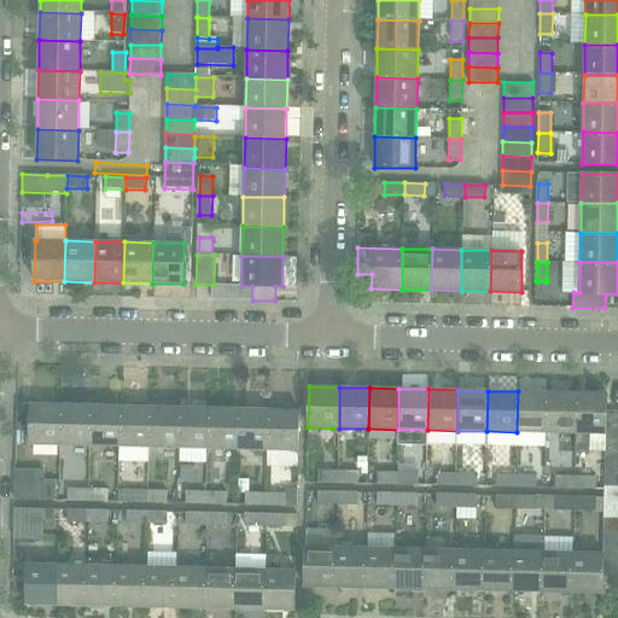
[(547,392),(518,391),(517,432),(546,433),(547,392)]
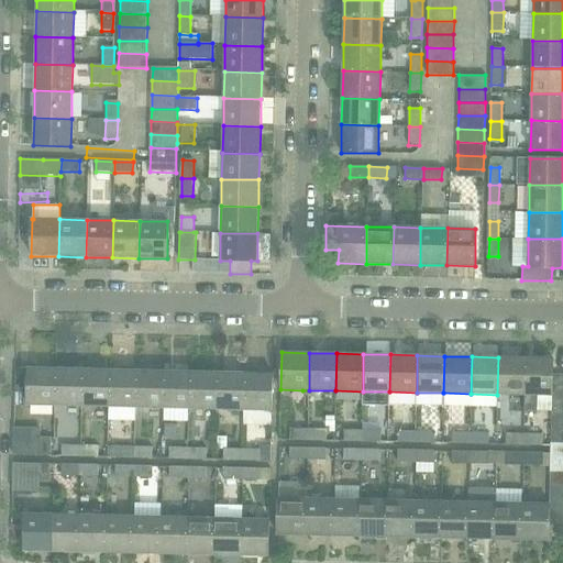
[(526,357),(498,357),(497,395),(525,395),(526,357)]
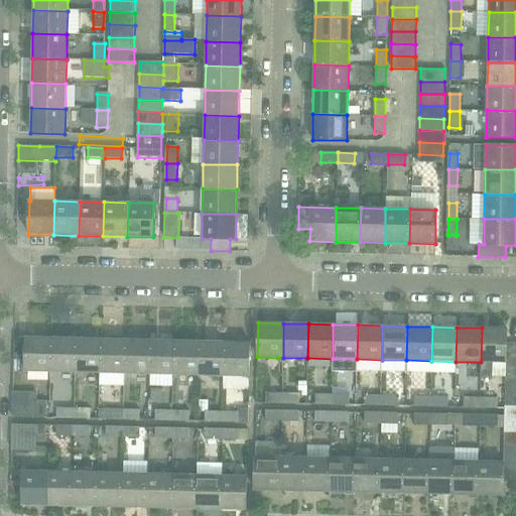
[(507,329),(482,328),(481,362),(481,376),(493,376),(493,362),(506,363),(506,355),(507,343),(507,329)]
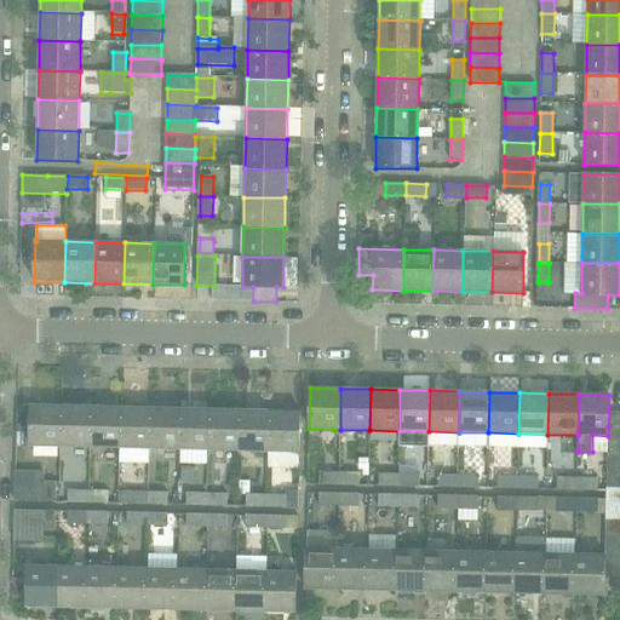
[(30,446),(62,447),(63,406),(32,406),(30,446)]
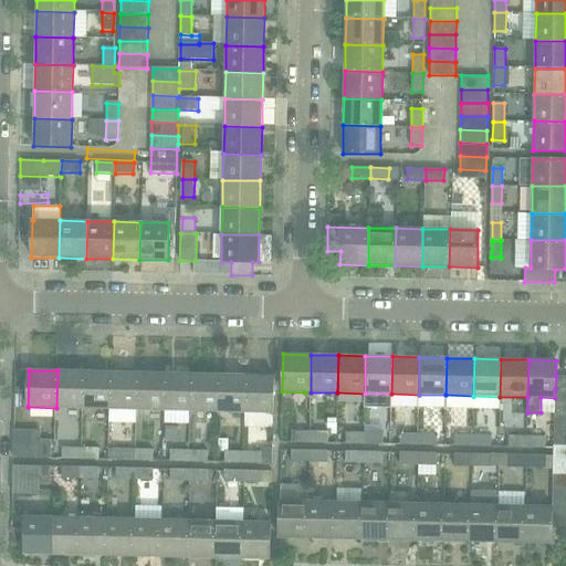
[(84,371),(58,370),(56,408),(83,409),(84,371)]
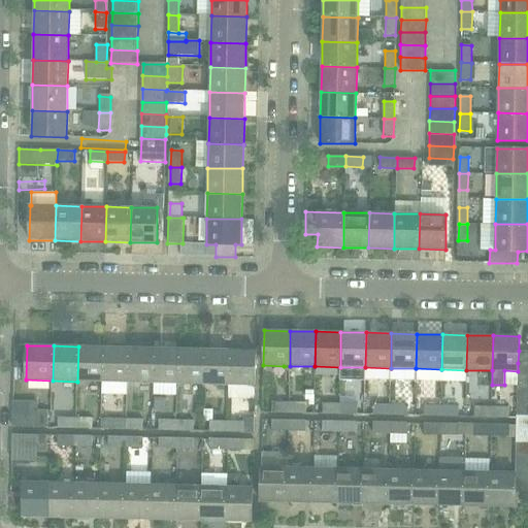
[(102,347),(78,347),(77,382),(102,382),(102,347)]
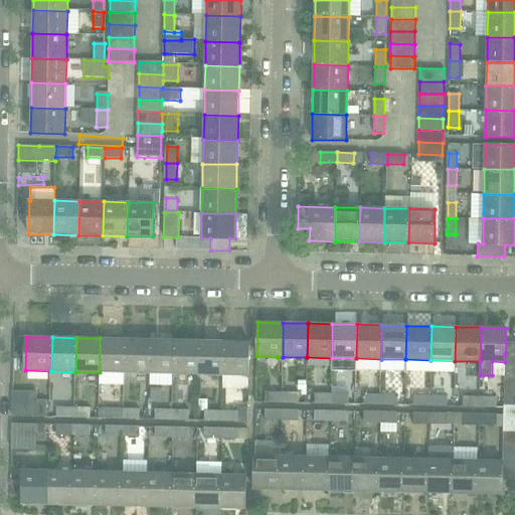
[(125,339),(100,338),(100,372),(124,373),(125,339)]
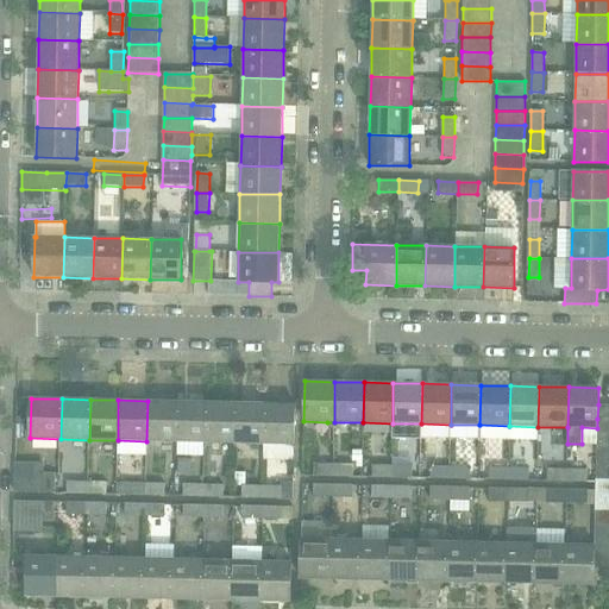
[(177,401),(148,401),(146,441),(177,441),(177,401)]
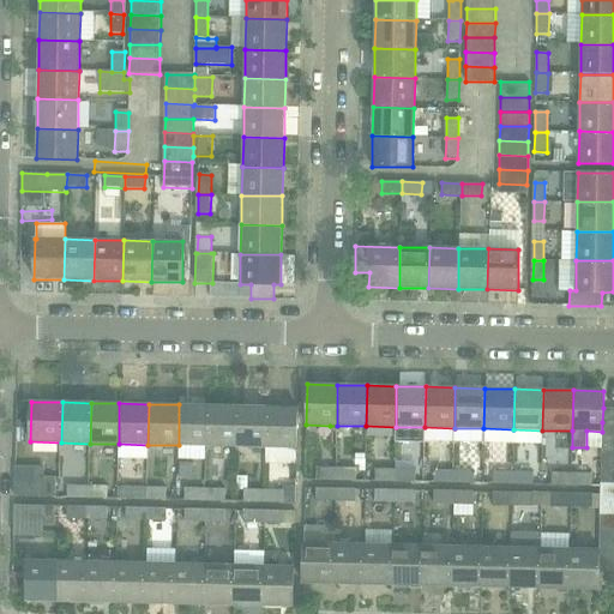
[(209,405),(179,404),(179,445),(208,446),(209,405)]
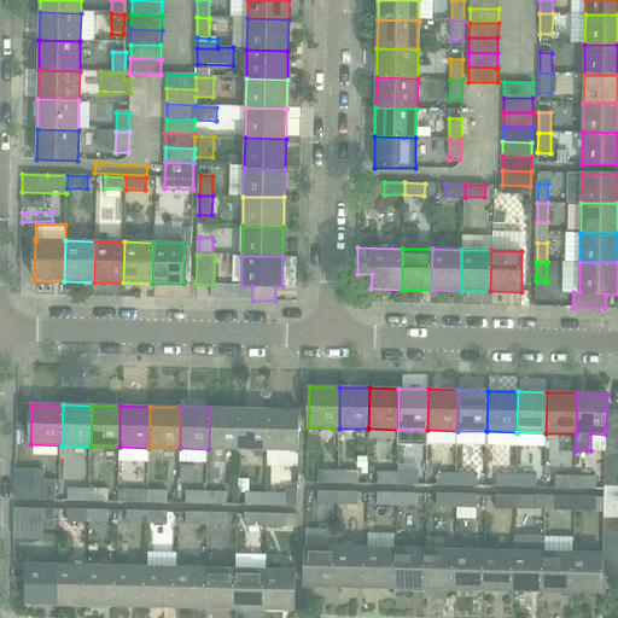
[(239,408),(210,408),(209,449),(239,449),(239,408)]
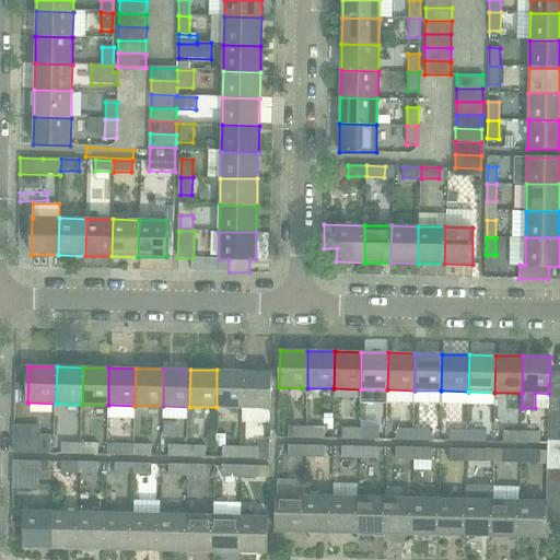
[(243,371),(217,370),(217,407),(243,408),(243,371)]
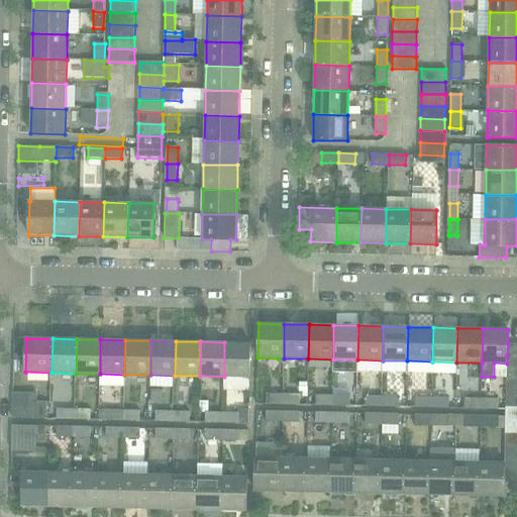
[(250,343),(224,342),(224,377),(249,378),(250,343)]
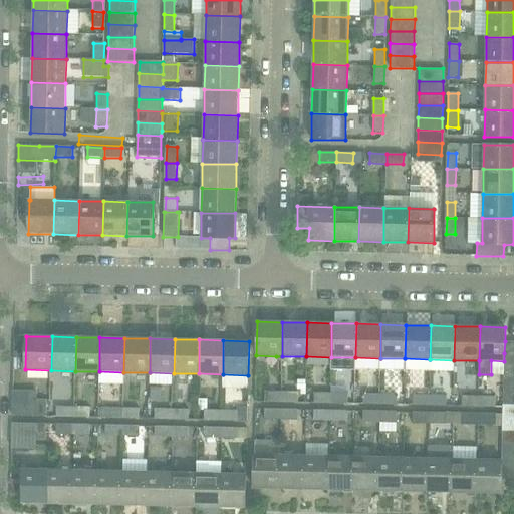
[(513,341),(505,341),(504,353),(513,353),(513,341)]
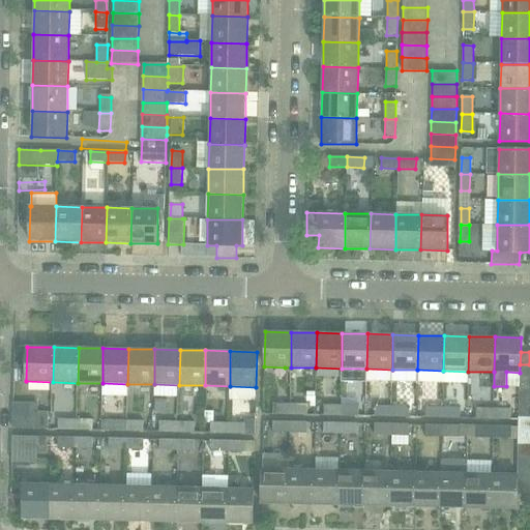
[(529,364),(520,364),(520,373),(520,377),(529,377),(529,364)]
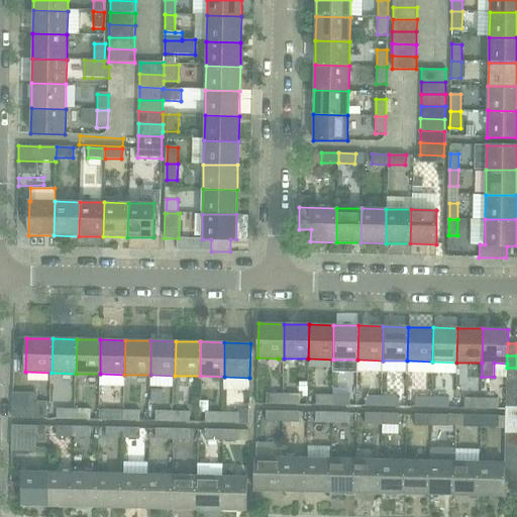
[(516,368),(507,368),(506,381),(516,380),(516,368)]
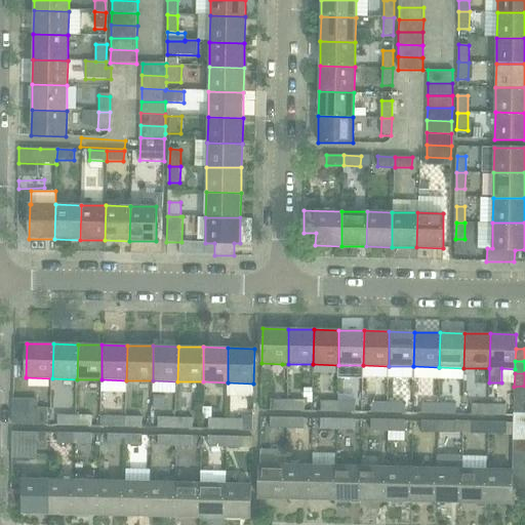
[(524,386),(514,387),(514,399),(524,399),(524,386)]
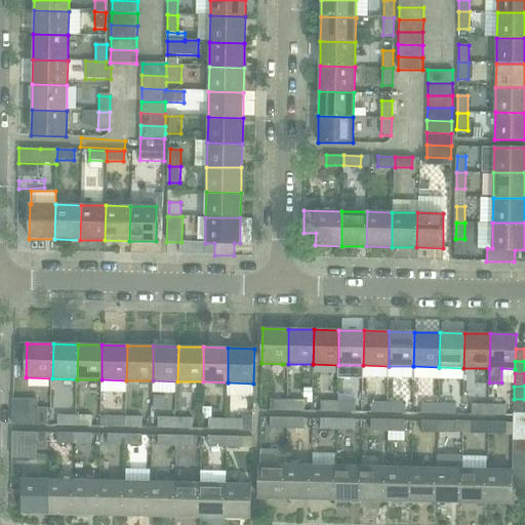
[(37,399),(13,399),(12,411),(36,412),(37,406),(37,399)]
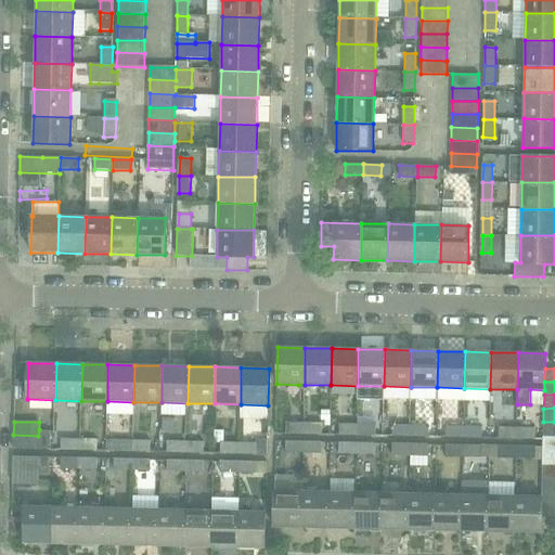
[(554,422),(543,422),(543,436),(554,435),(554,422)]
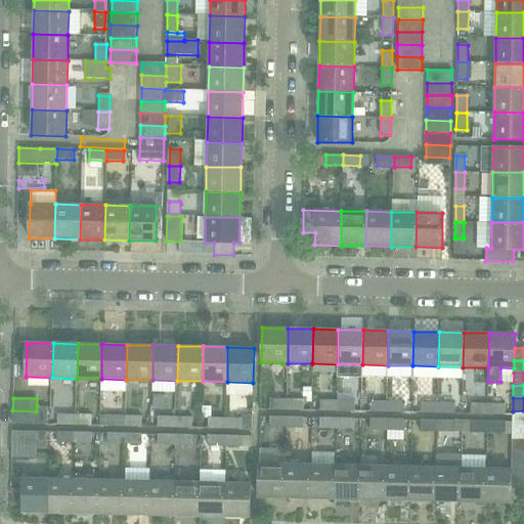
[(270,409),(287,409),(288,399),(270,399),(270,409)]
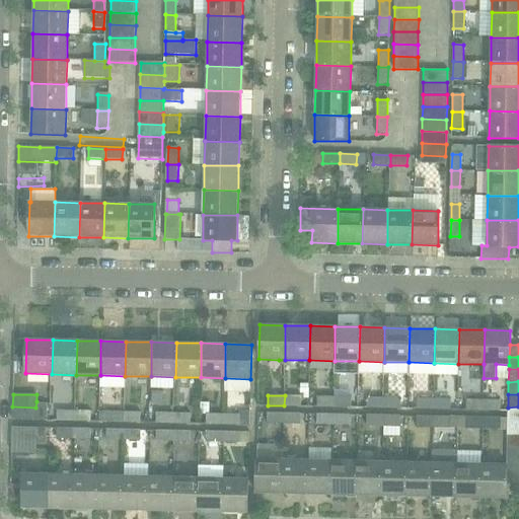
[(301,395),(285,395),(284,405),(301,406),(301,395)]
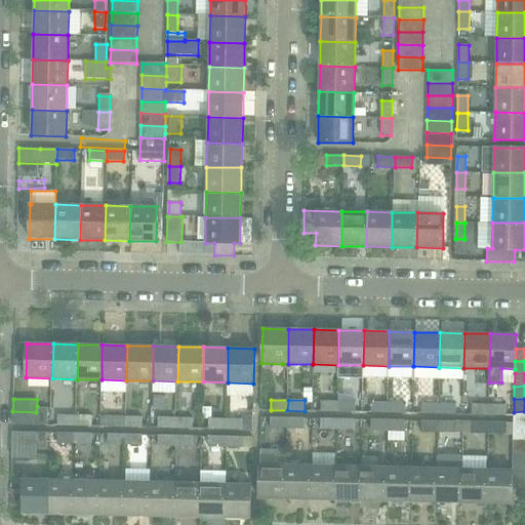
[(321,411),(338,411),(338,401),(321,401),(321,411)]
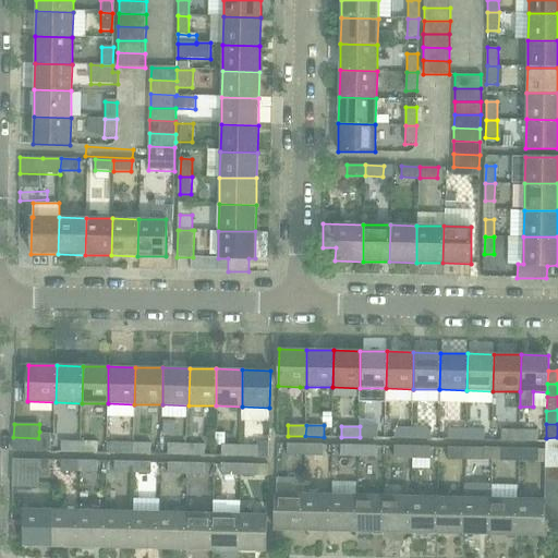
[(378,426),(360,426),(360,437),(377,438),(378,426)]
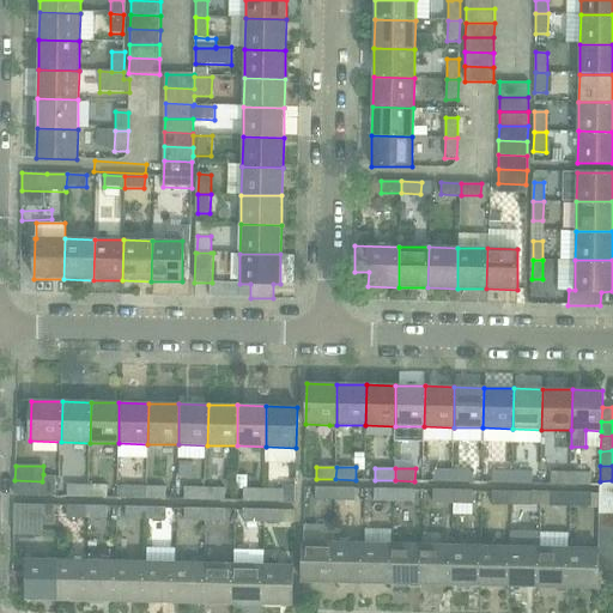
[(434,481),(453,481),(454,469),(434,469),(434,481)]
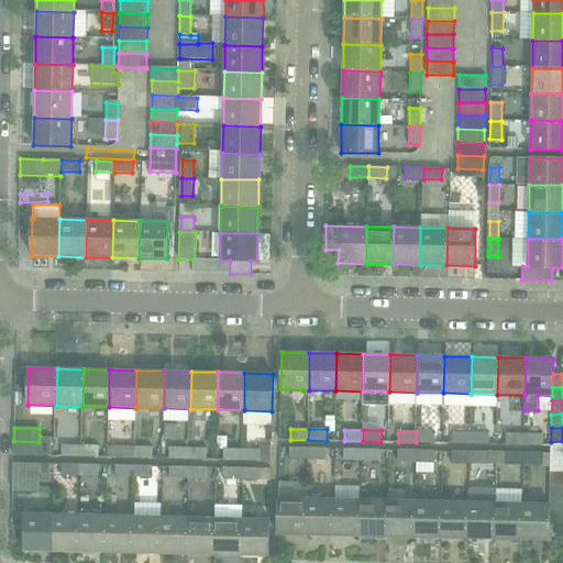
[(434,432),(417,431),(416,442),(434,443),(434,432)]
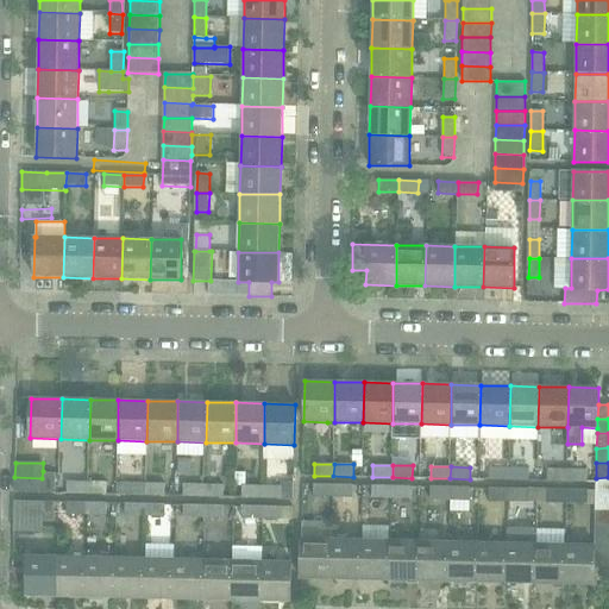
[(489,479),(509,479),(509,468),(489,468),(489,479)]
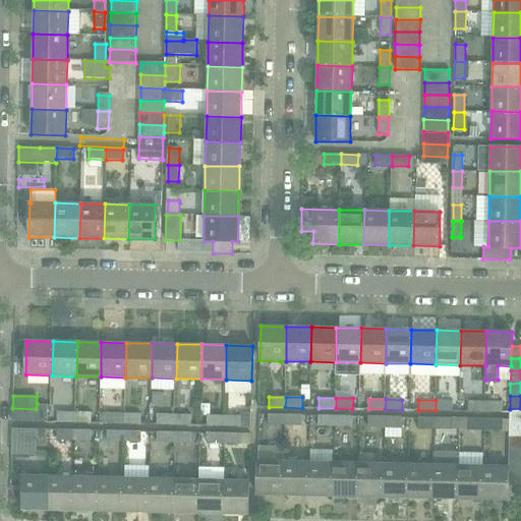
[(453,401),(436,400),(436,410),(452,411),(453,401)]
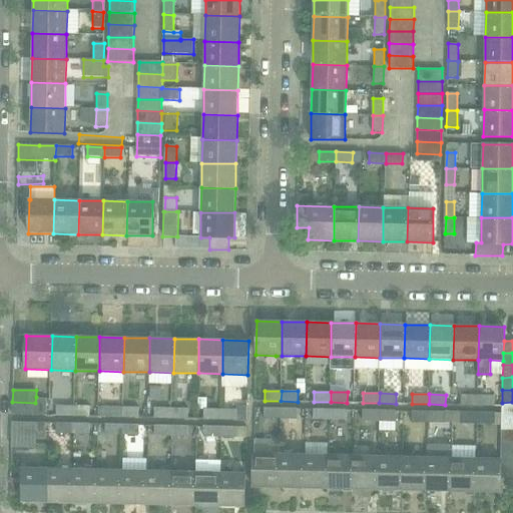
[(461,405),(478,406),(478,395),(461,395),(461,405)]
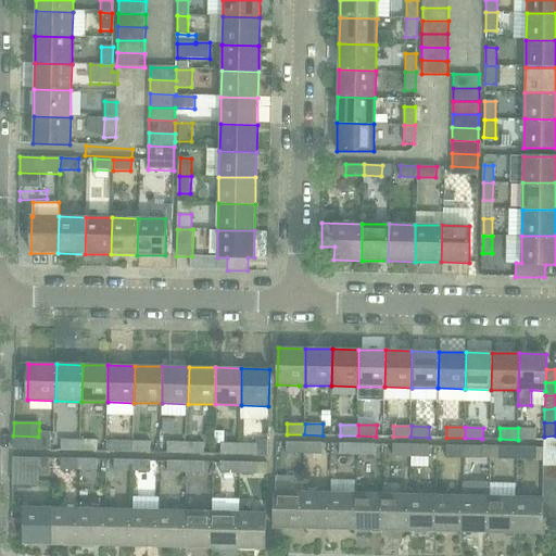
[(536,429),(518,428),(518,440),(536,440),(536,429)]
